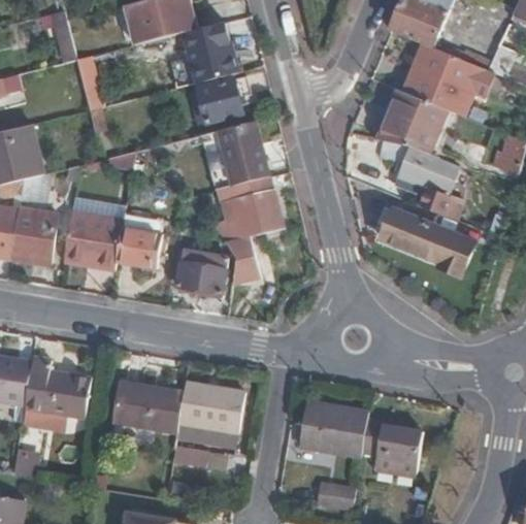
[(139,0),(124,4),(133,44),(181,31),(197,27),(190,0),(139,0)]
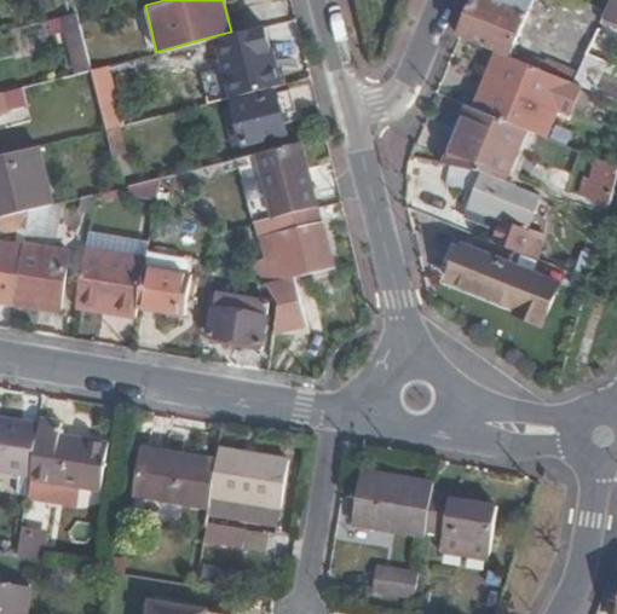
[(472,0),(459,34),(501,52),(506,53),(528,0),(472,0)]
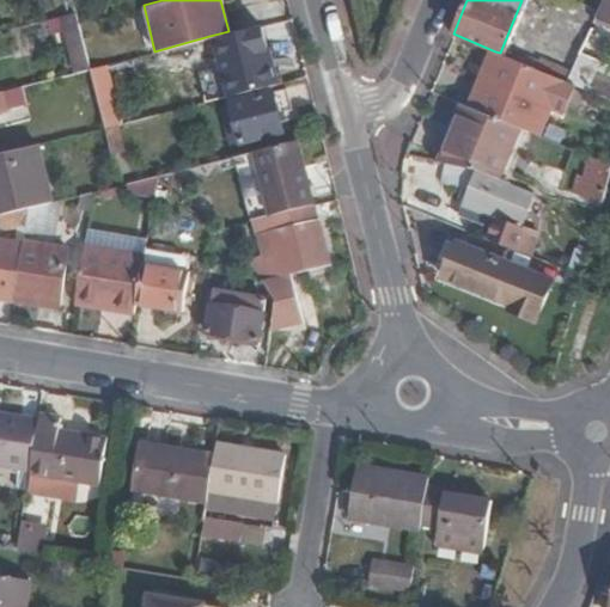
[(601,0),(593,17),(609,24),(609,0),(601,0)]
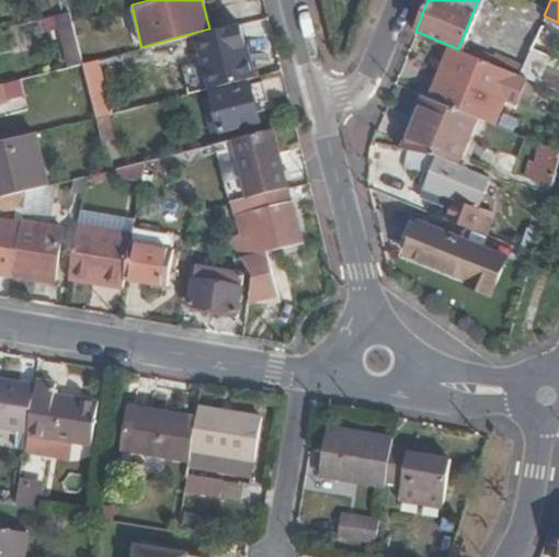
[(209,29),(192,33),(198,57),(182,61),(189,87),(251,70),(239,21),(209,29)]
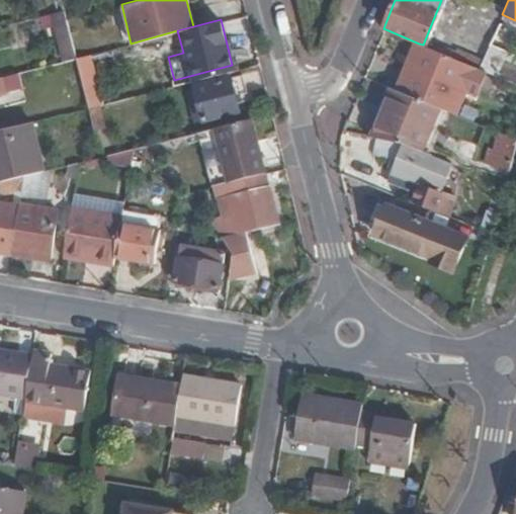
[(419,44),(399,90),(438,106),(448,110),(458,88),(475,95),(485,72),(478,69),(423,45),(419,44)]
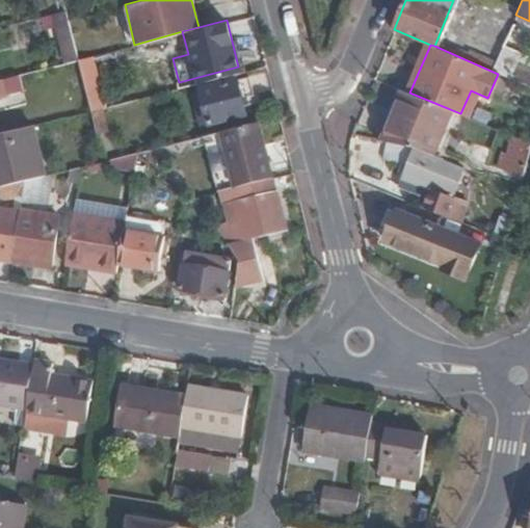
[(529,86),(529,57),(502,45),(491,71),(498,74),(529,86)]
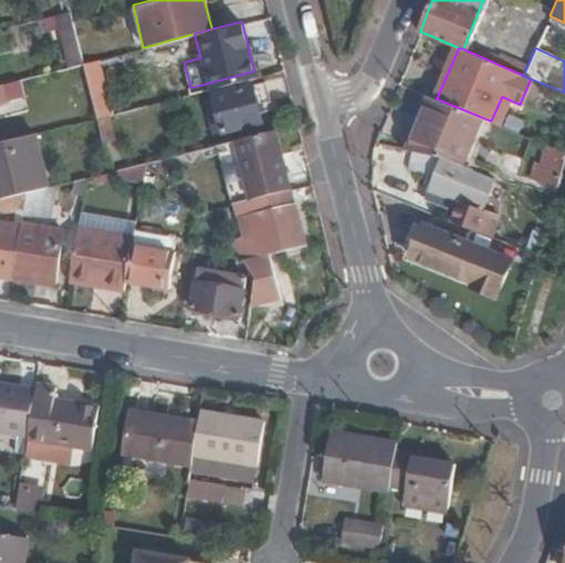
[(86,61),(82,62),(95,119),(109,115),(105,102),(99,103),(91,71),(89,71),(86,61)]
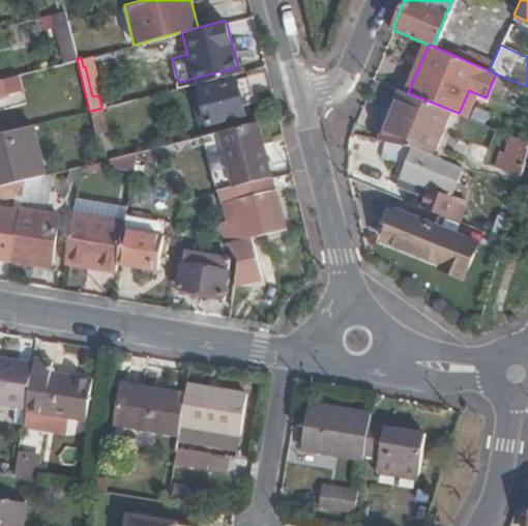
[(247,95),(242,76),(199,87),(207,122),(242,114),(239,97),(247,95)]
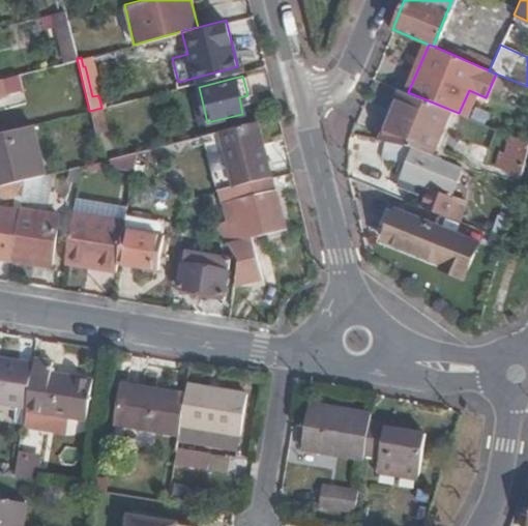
[(401,89),(382,140),(409,146),(415,147),(431,154),(448,109),(408,92),(401,89)]
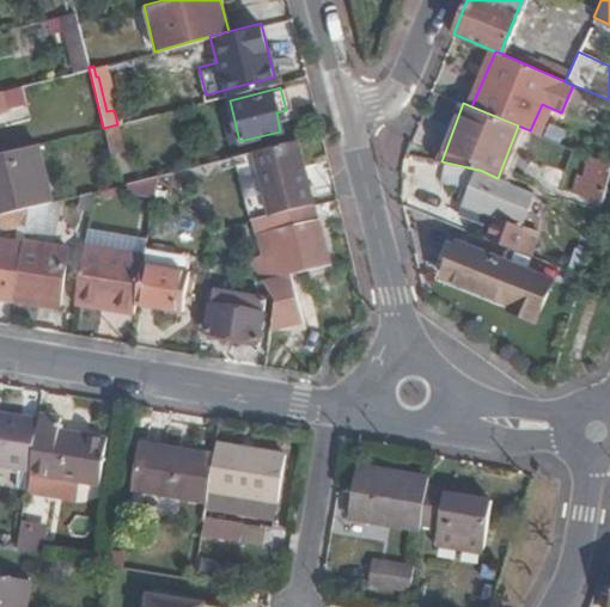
[(122,149),(117,124),(103,128),(109,152),(122,149)]
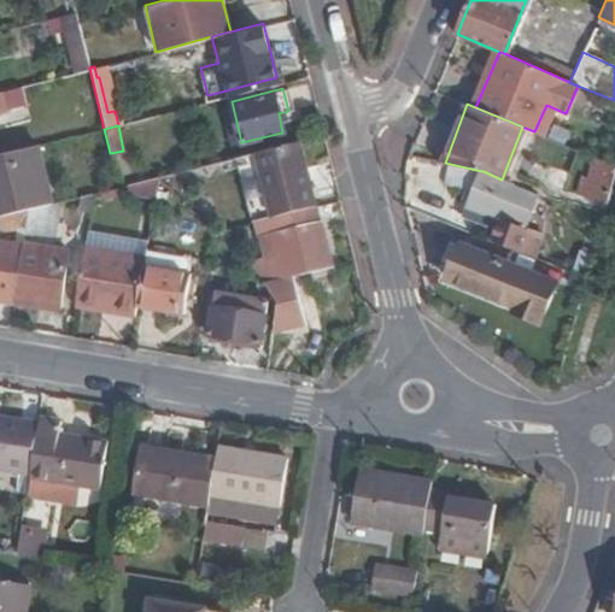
[(270,216),(314,205),(298,141),(255,152),(270,216)]
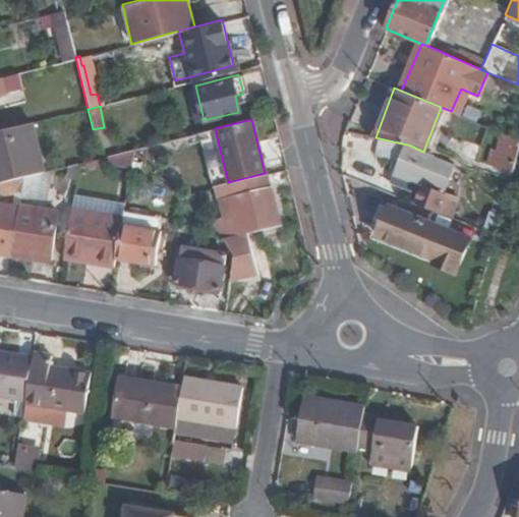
[(0,182),(22,177),(43,172),(31,123),(0,130),(0,182)]
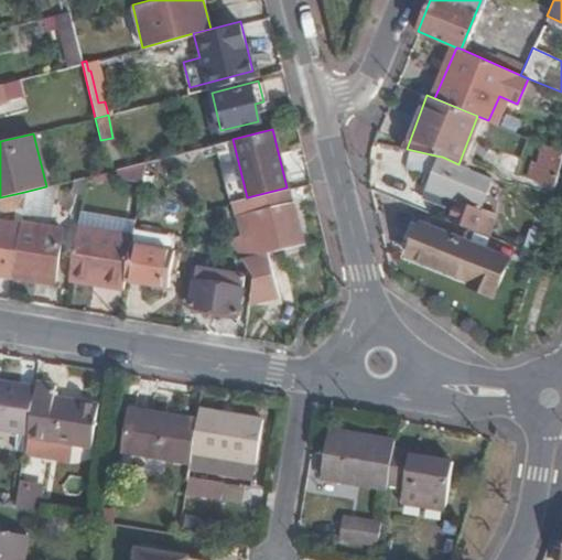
[(247,197),(233,139),(214,143),(228,203),(233,202),(247,197)]
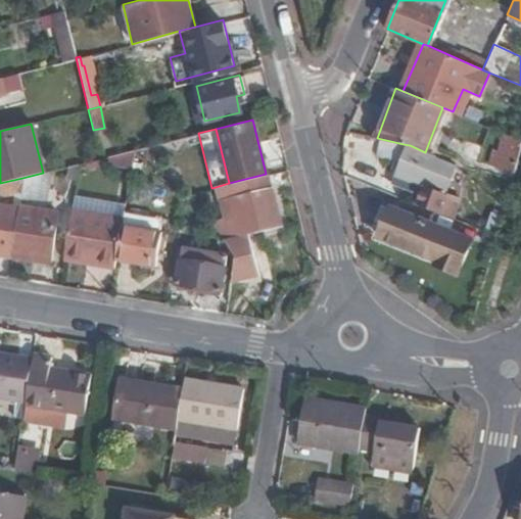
[(516,172),(520,156),(520,135),(502,129),(490,162),(516,172)]
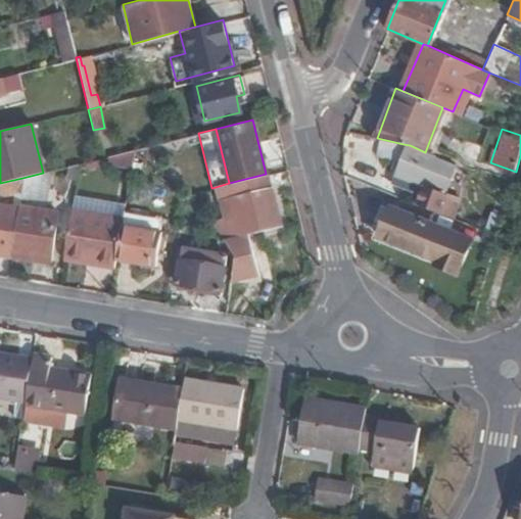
[(410,145),(404,144),(389,181),(421,194),(426,184),(441,191),(454,163),(425,152),(410,145)]
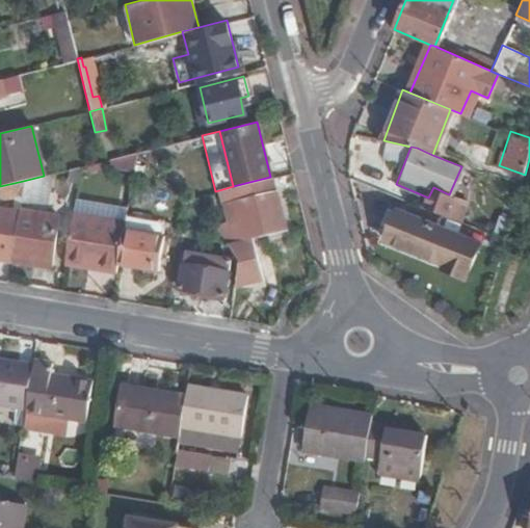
[(115,150),(112,163),(134,169),(137,156),(115,150)]
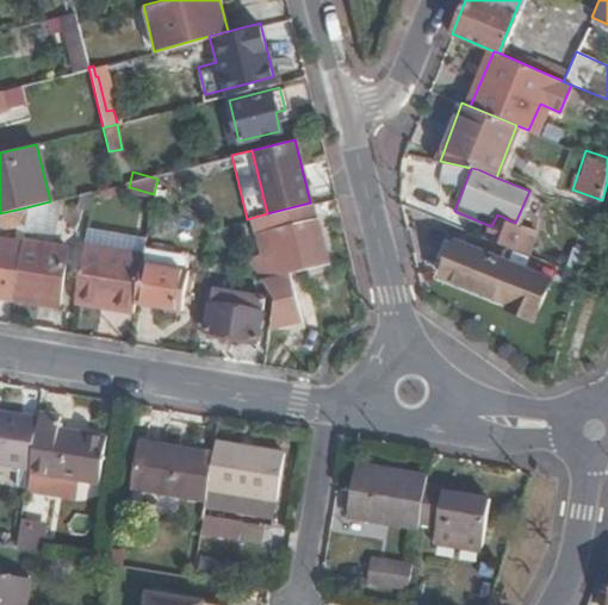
[(22,239),(54,245),(60,199),(50,201),(26,207),(22,239)]
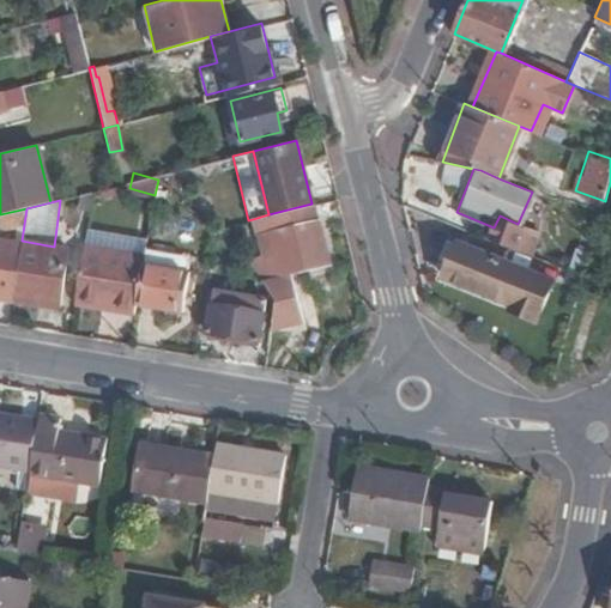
[(243,254),(276,305),(292,301),(285,274),(326,263),(312,204),(268,214),(253,219),(260,250),(243,254)]
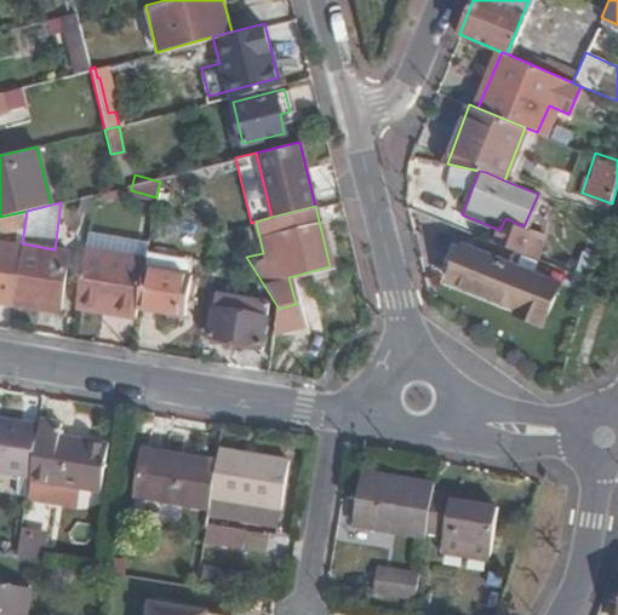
[(12,245),(22,247),(22,243),(27,211),(0,217),(0,234),(13,230),(12,245)]
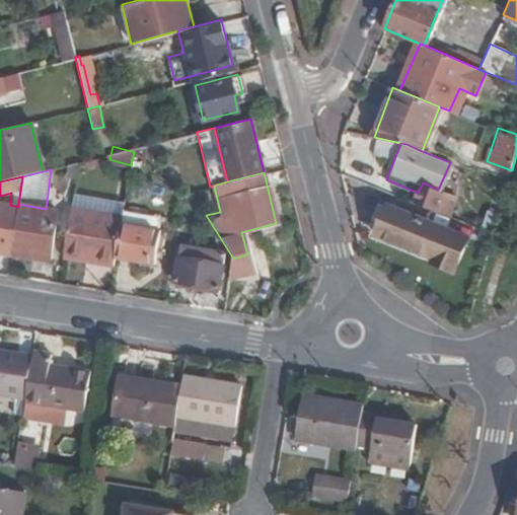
[(434,199),(438,190),(423,182),(418,193),(434,199)]
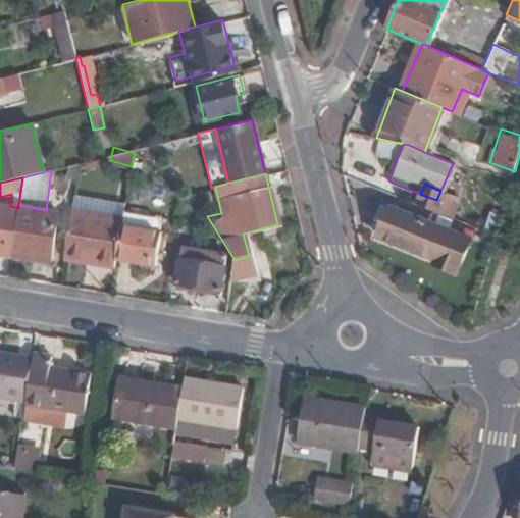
[(0,250),(11,253),(18,208),(10,206),(0,204),(0,250)]
